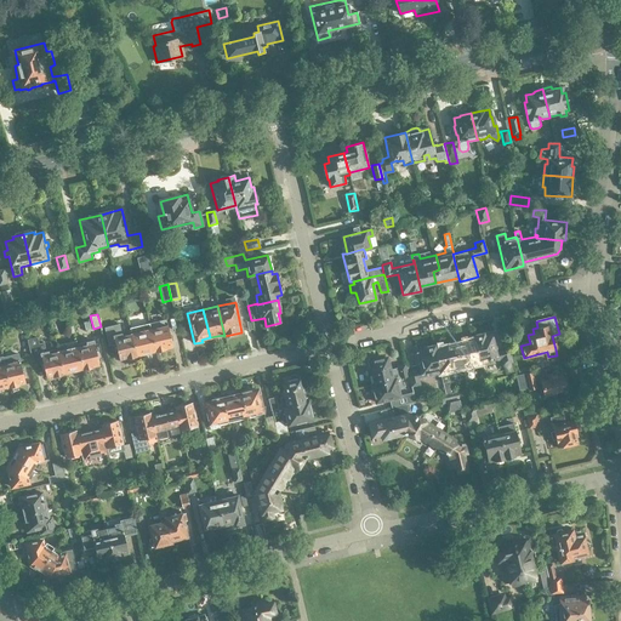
[(26,331),(22,319),(15,322),(17,332),(26,331)]
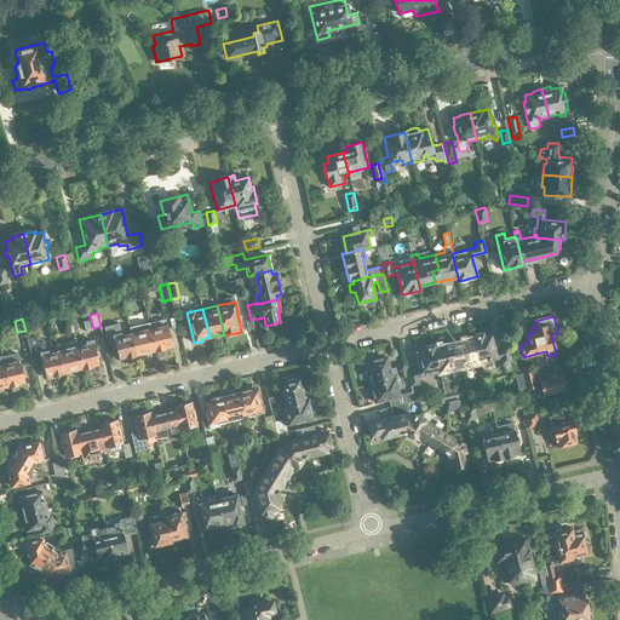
[(150,329),(155,352),(158,351),(160,352),(162,352),(164,350),(166,349),(172,346),(166,322),(166,319),(149,322),(150,329)]
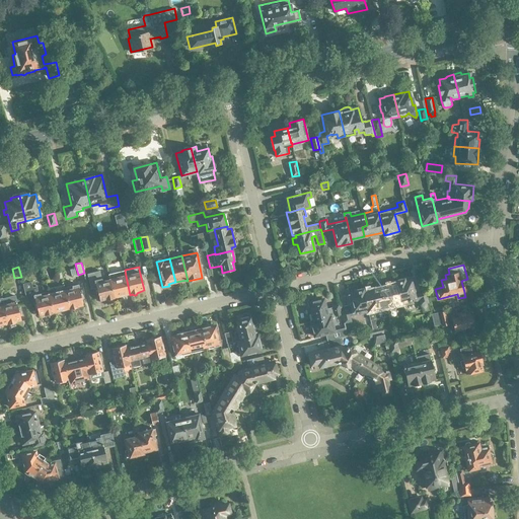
[(130,295),(126,276),(125,270),(118,272),(108,274),(109,277),(109,279),(109,280),(114,298),(115,298),(115,297),(129,294),(130,295)]
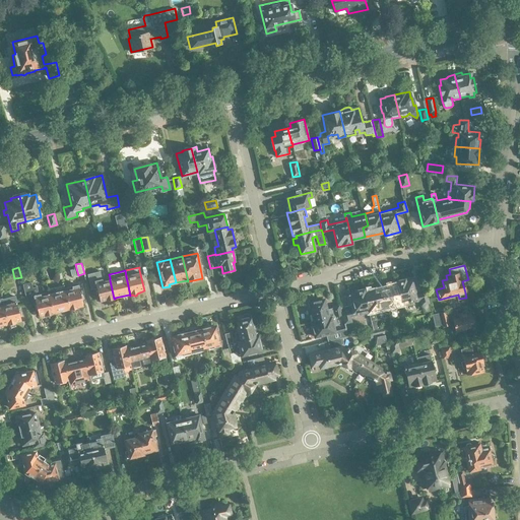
[(102,282),(102,279),(100,271),(86,274),(90,289),(96,288),(100,302),(105,301),(105,302),(107,301),(109,302),(112,302),(113,300),(114,299),(110,280),(102,282)]
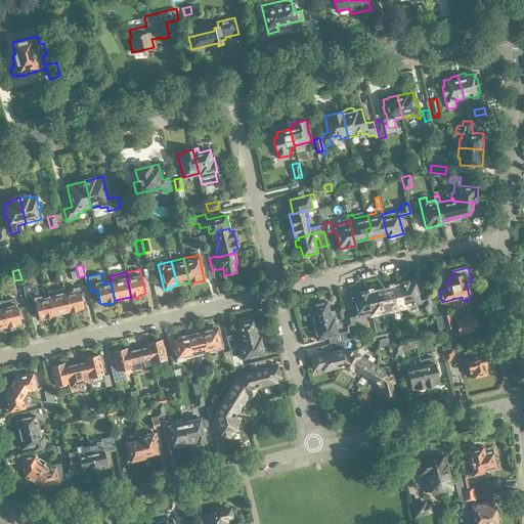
[(400,287),(405,309),(406,309),(406,306),(425,302),(426,307),(432,305),(430,294),(420,297),(415,279),(399,282),(400,287)]
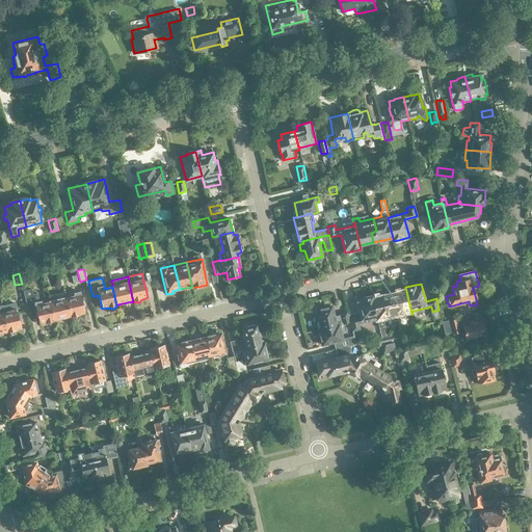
[(42,300),(40,300),(37,293),(33,294),(32,289),(23,291),(27,306),(35,303),(41,322),(45,321),(45,322),(47,322),(48,323),(52,322),(53,321),(55,320),(50,300),(42,302),(42,300)]
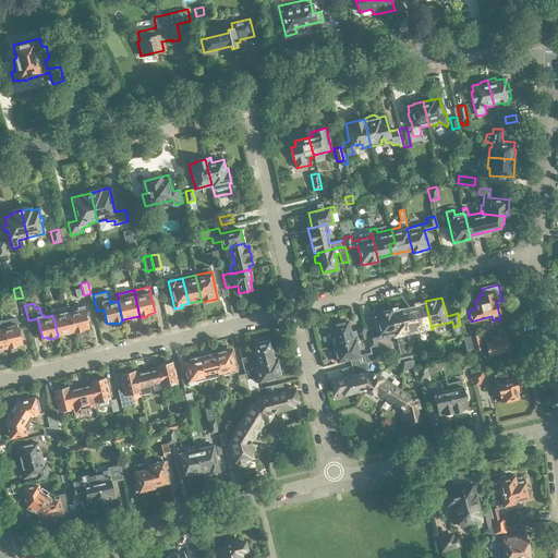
[(74,332),(70,312),(69,305),(52,310),(53,314),(51,314),(52,315),(58,336),(58,335),(73,331),(73,332),(74,332)]
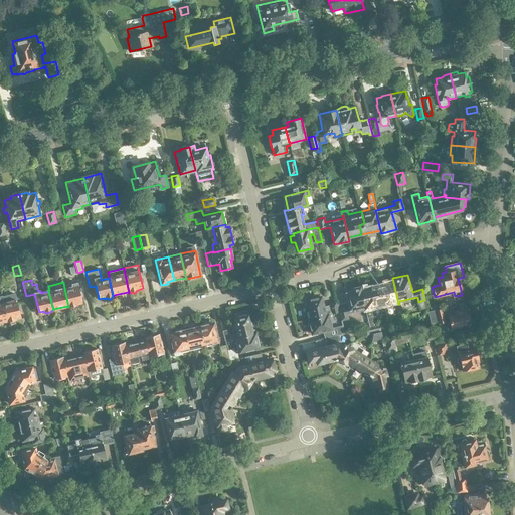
[(73,286),(64,288),(68,307),(71,306),(72,307),(75,306),(76,305),(77,304),(77,303),(81,302),(77,282),(72,283),(73,286)]
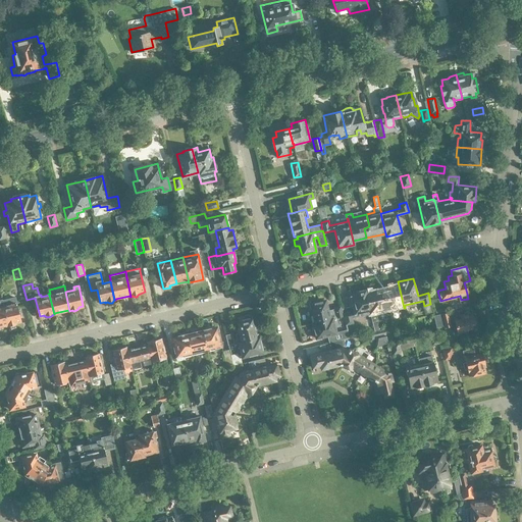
[(385,312),(404,308),(399,285),(386,289),(388,298),(382,299),(385,312)]
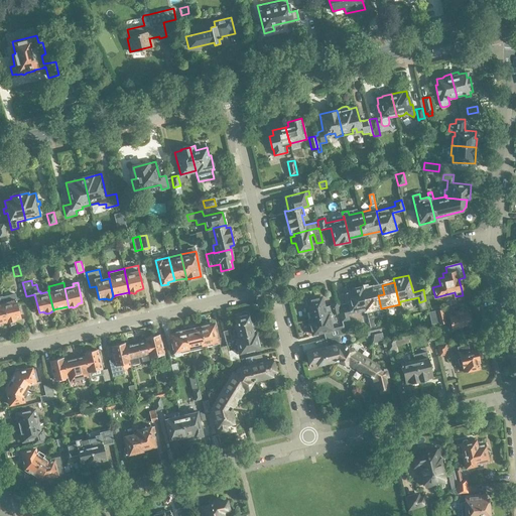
[(372,310),(381,308),(378,295),(384,294),(382,285),(363,290),(367,309),(366,309),(367,311),(366,312),(370,328),(373,328),(371,317),(374,317),(372,310)]
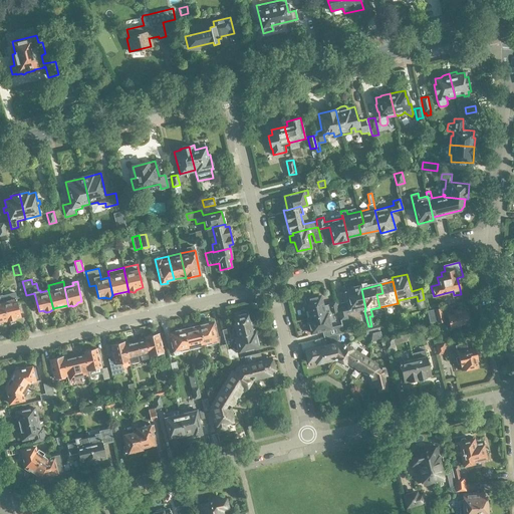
[(365,308),(361,289),(360,285),(344,289),(348,306),(339,308),(341,319),(348,317),(346,313),(364,308),(365,308)]
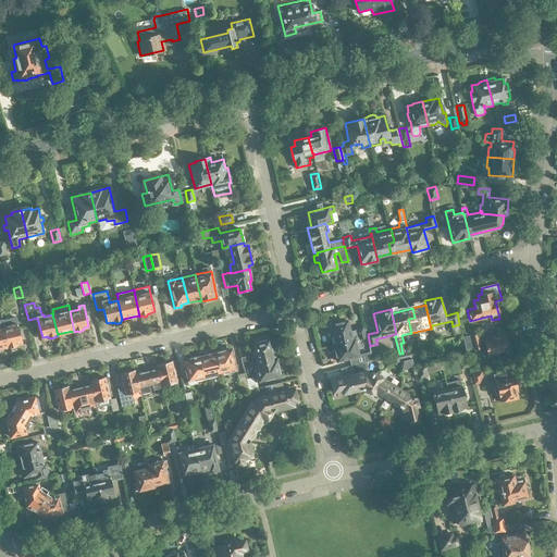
[(9,347),(17,345),(17,344),(23,343),(16,317),(2,320),(3,323),(4,327),(9,347)]
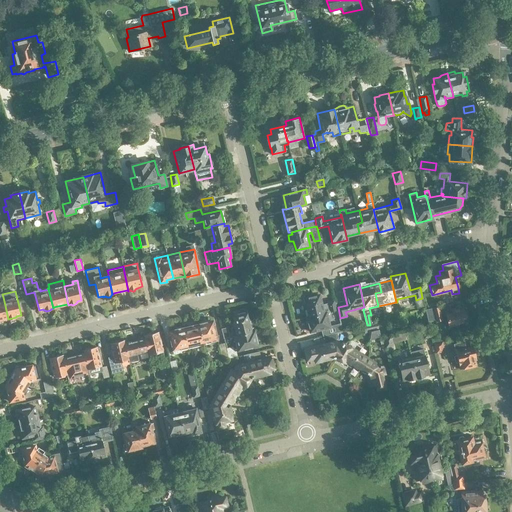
[(309,317),(331,311),(329,302),(322,304),(320,294),(305,298),(309,317)]
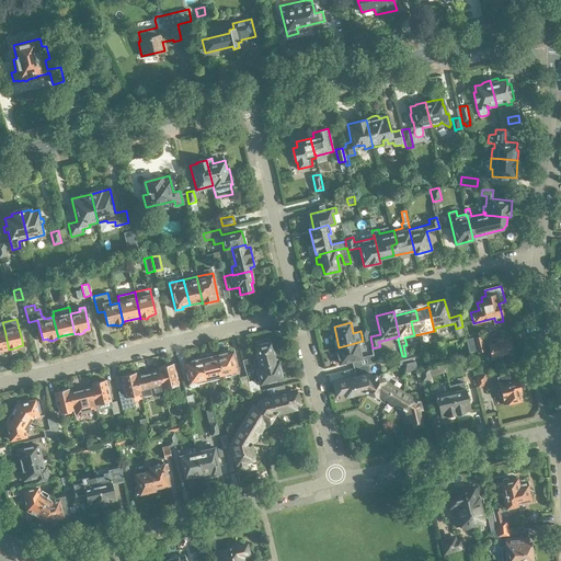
[(9,350),(4,330),(3,325),(0,325),(0,350),(8,348),(9,350)]
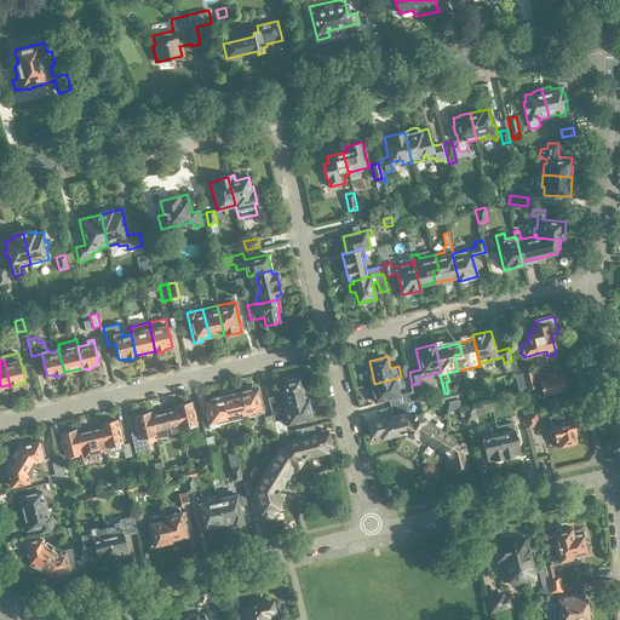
[(408,375),(407,368),(406,363),(397,365),(399,366),(401,377),(408,375)]
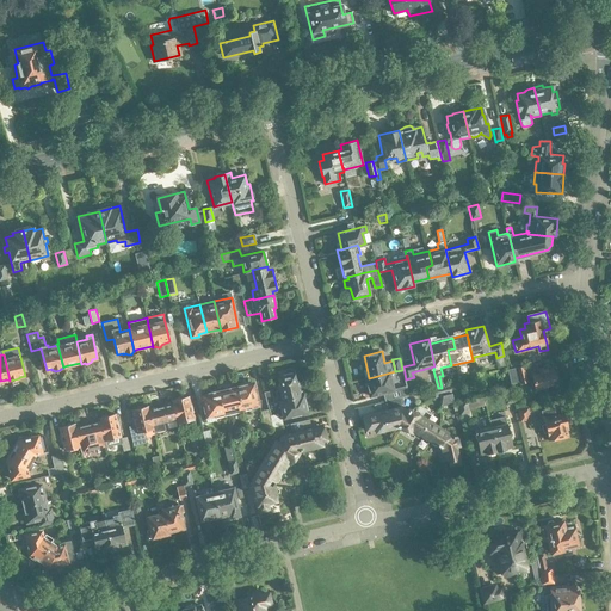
[(517,368),(520,382),(520,384),(534,382),(531,375),(532,375),(531,371),(536,370),(535,364),(517,368)]
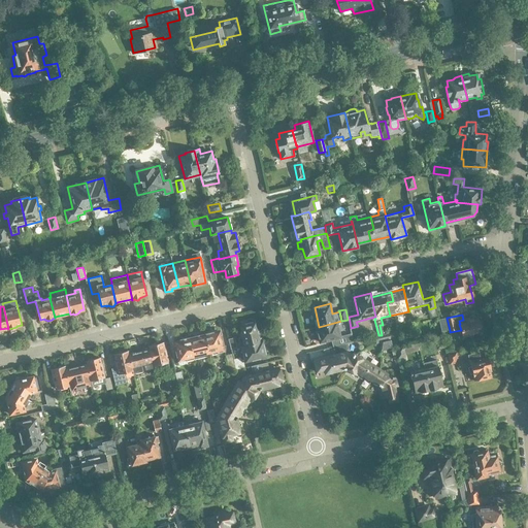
[(463,337),(483,332),(480,318),(473,319),(473,318),(465,320),(465,323),(460,324),(463,337)]
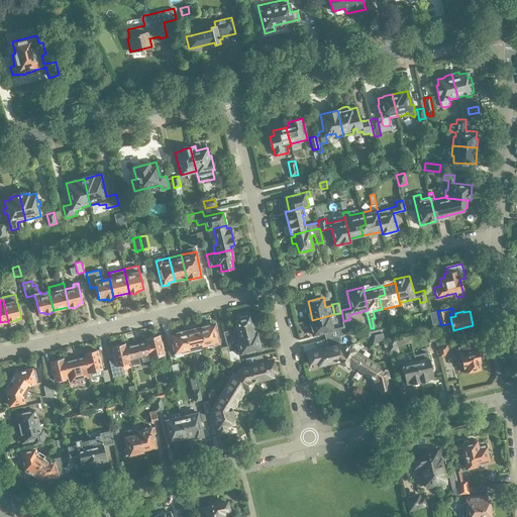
[(240,338),(254,335),(250,315),(235,318),(236,324),(235,324),(237,330),(235,330),(237,339),(240,338)]
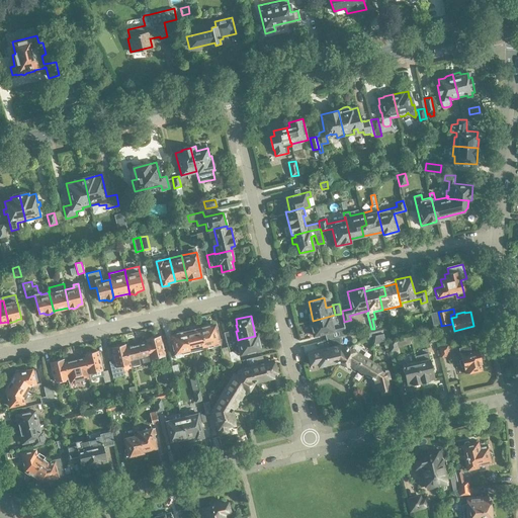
[(331,317),(311,322),(314,336),(333,331),(334,338),(341,337),(346,336),(344,330),(346,330),(344,322),(340,323),(341,330),(334,331),(331,317)]
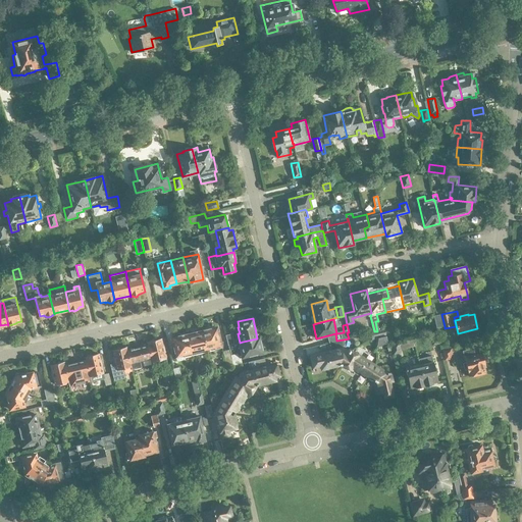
[(211,328),(203,330),(207,350),(214,349),(214,350),(222,348),(217,328),(211,329),(211,328)]
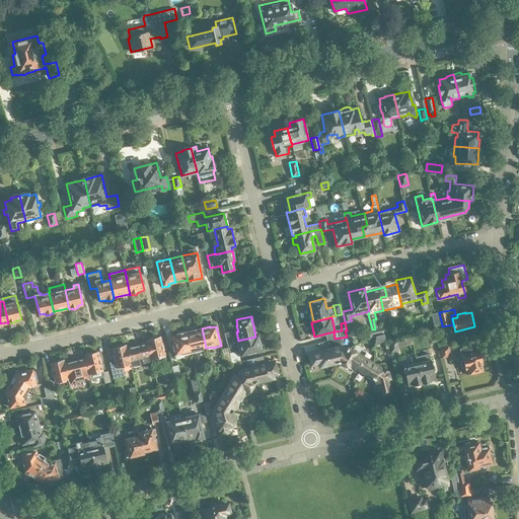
[(206,348),(202,328),(186,331),(191,352),(206,348)]
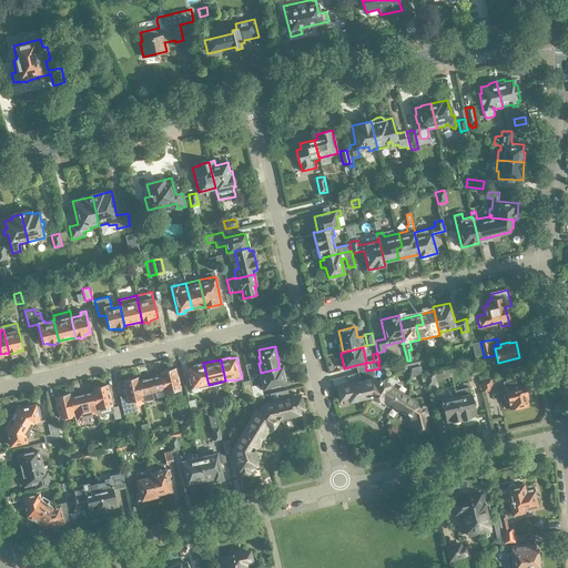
[(432,372),(439,371),(437,362),(429,363),(432,372)]
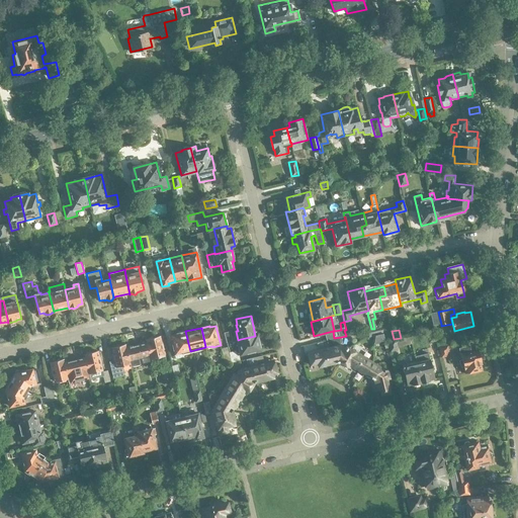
[(190,351),(185,331),(177,333),(177,335),(171,336),(176,356),(183,354),(183,352),(190,351)]
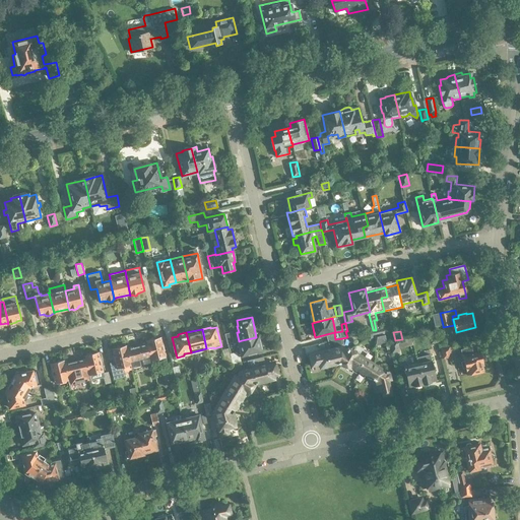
[(228,344),(234,342),(231,332),(224,334),(228,344)]
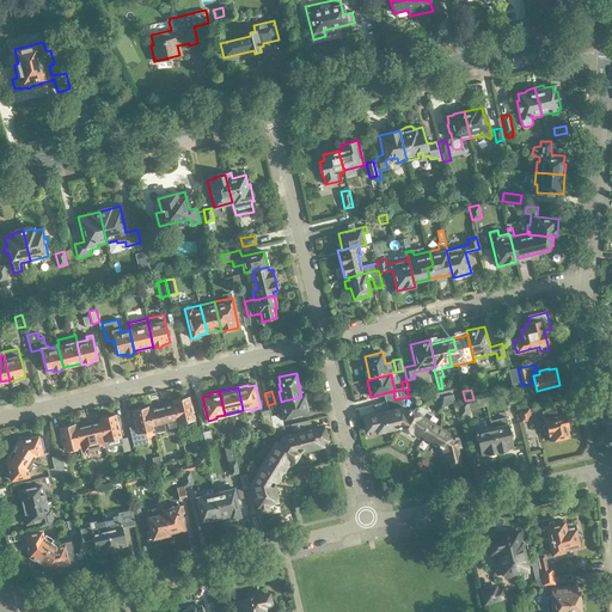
[(513,391),(505,393),(507,405),(516,403),(513,391)]
